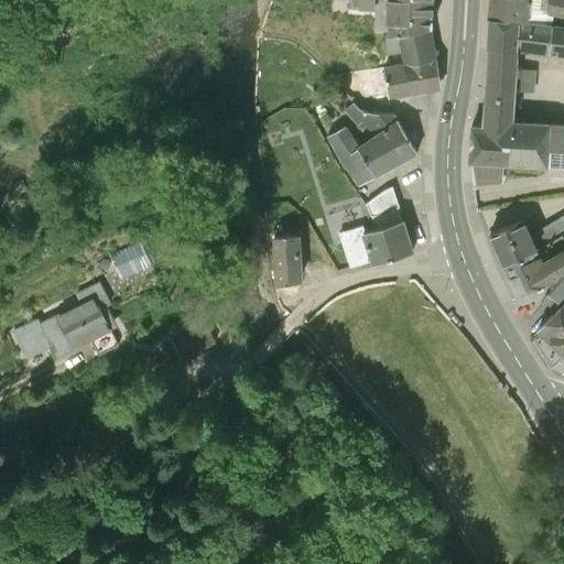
[(375,0),(348,0),(349,9),(359,9),(359,10),(375,10),(375,0)]
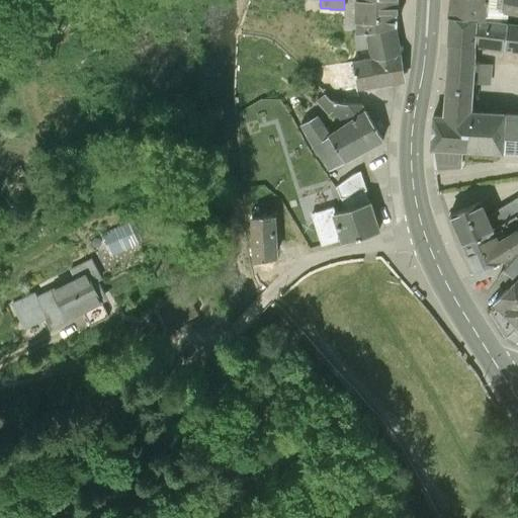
[(354,0),(355,4),(354,20),(356,20),(356,32),(364,30),(396,25),(398,24),(398,0),(354,0)]
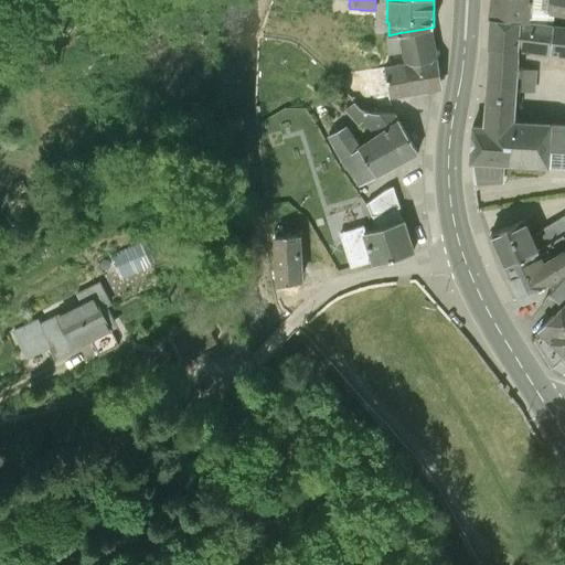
[(491,0),(490,21),(530,24),(531,0),(491,0)]
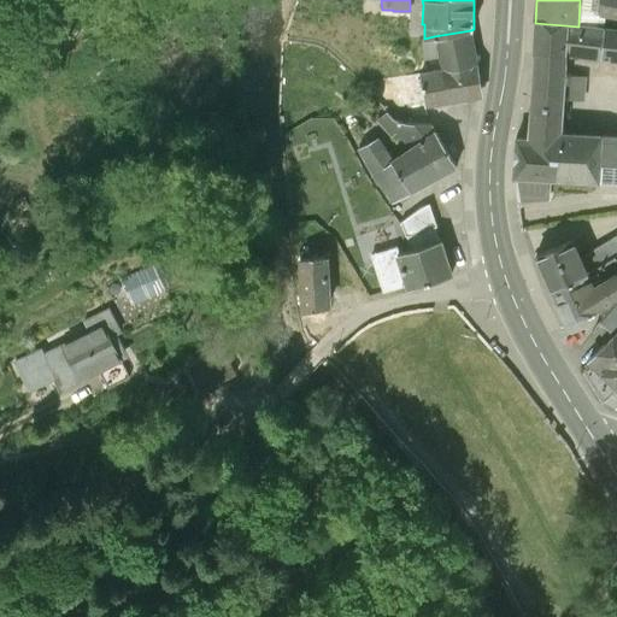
[(580,0),(579,27),(605,29),(606,19),(606,18),(598,17),(600,0),(580,0)]
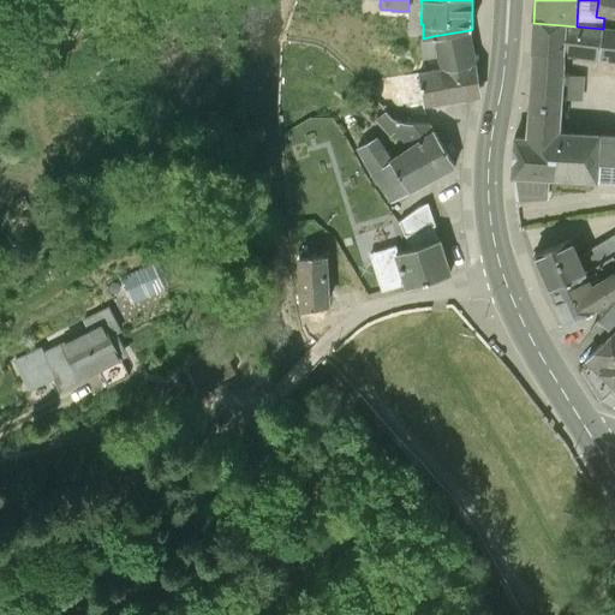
[(614,0),(598,0),(596,17),(604,18),(604,19),(614,21),(614,0)]
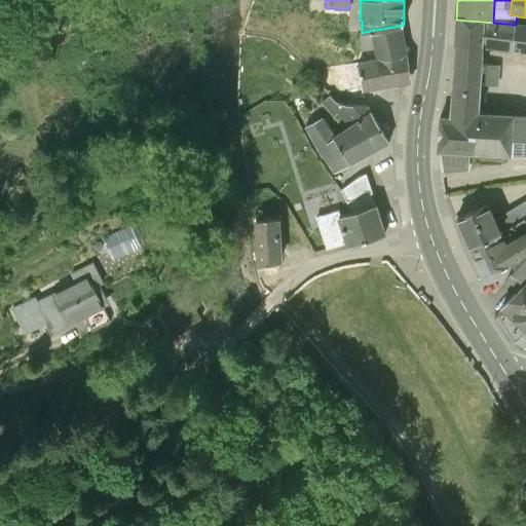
[(493,23),(456,20),(453,48),(484,50),(513,53),(516,25),(493,23)]
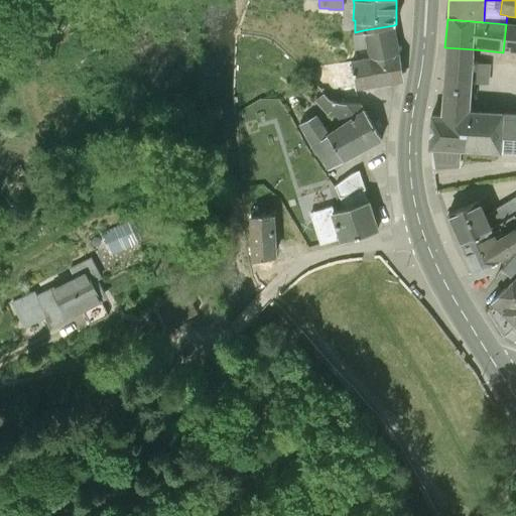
[(515,25),(506,24),(503,52),(515,53),(515,25)]
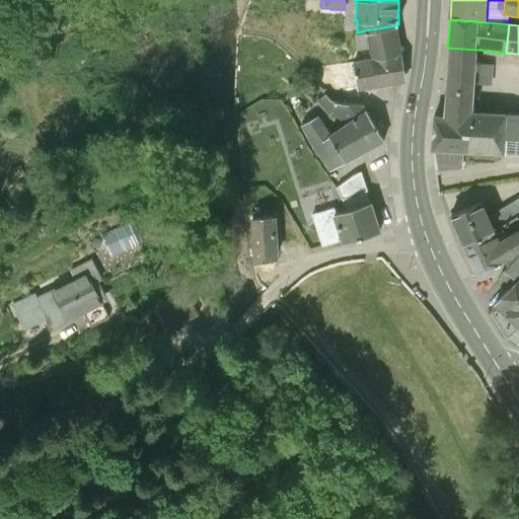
[(368,48),(376,57),(378,58),(401,54),(396,25),(365,30),(357,32),(355,32),(356,51),(368,48)]
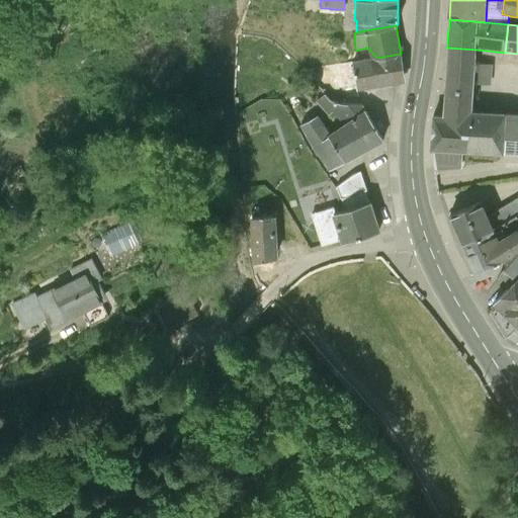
[(477,50),(446,48),(443,110),(473,111),(477,50)]
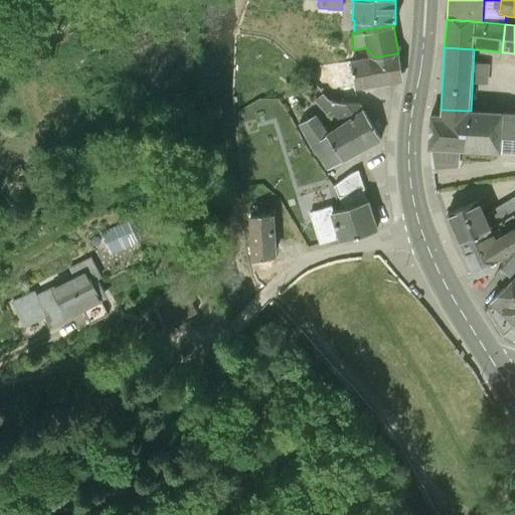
[(354,89),(354,90),(403,79),(398,53),(375,57),(373,56),(350,61),(354,89)]
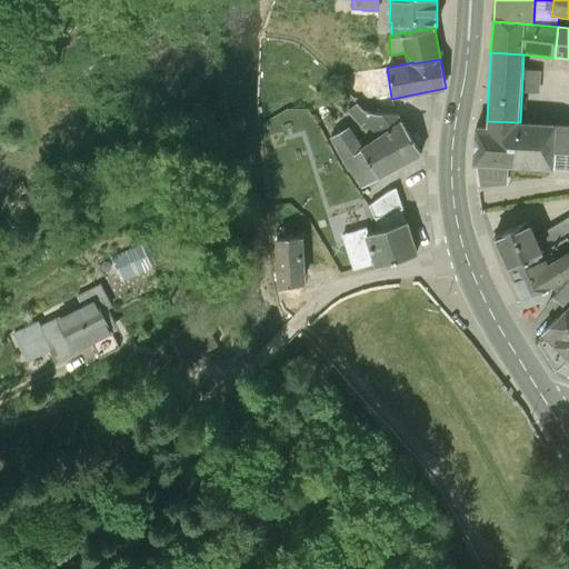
[(347,92),(357,103),(391,98),(387,68),(356,73),(342,76),(347,92)]
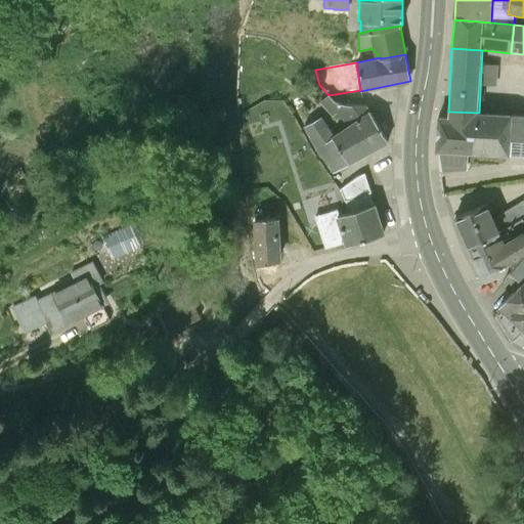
[(337,113),(348,125),(369,113),(364,104),(344,105),(335,102),(329,95),(319,103),(332,117),(337,113)]
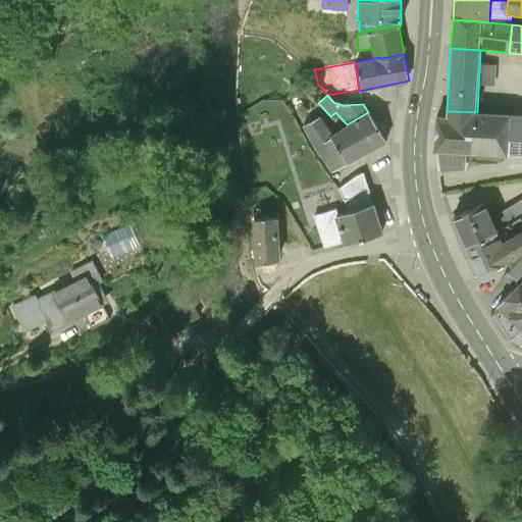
[(447,118),(436,117),(434,150),(506,154),(508,114),(477,112),(447,111),(447,118)]
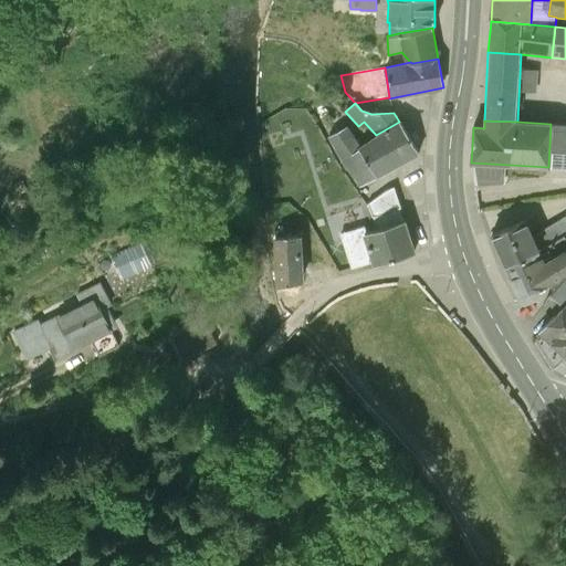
[(360,146),(348,125),(328,138),(360,188),(418,152),(399,122),(376,135),(360,146)]
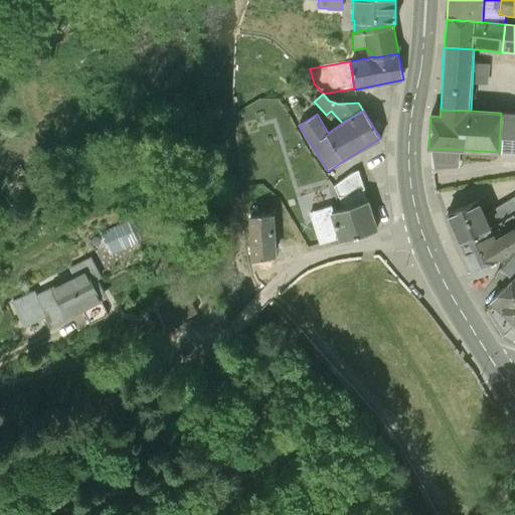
[(514,114),(501,113),(499,152),(514,153),(514,114)]
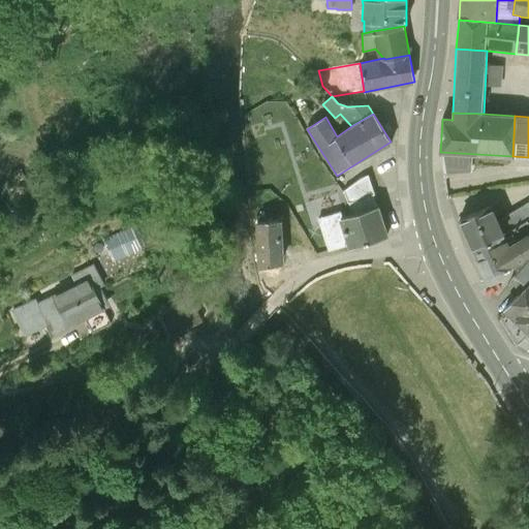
[(252,219),(283,217),(281,191),(250,194),(252,219)]
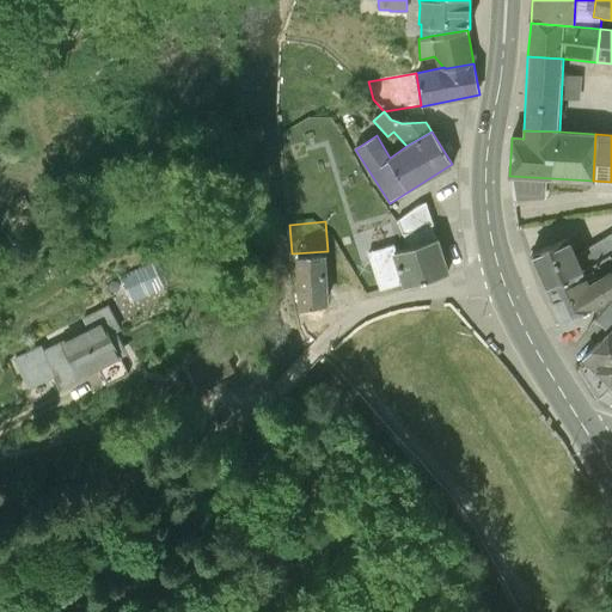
[(611,234),(577,257),(583,273),(611,256),(611,234)]
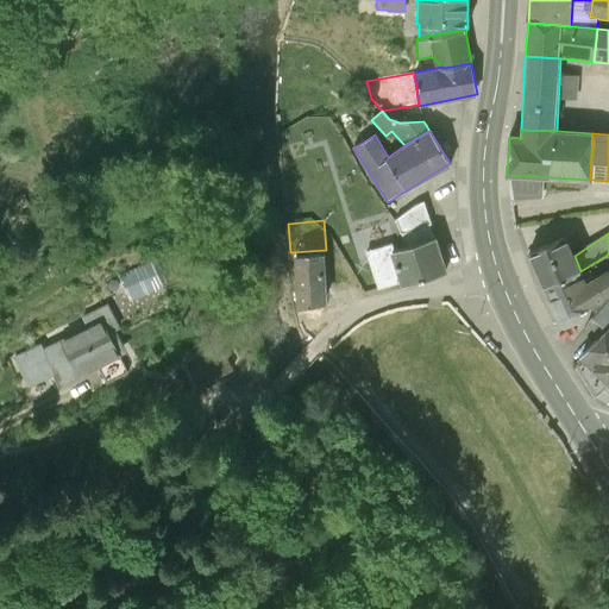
[(435,238),(393,252),(390,244),(364,252),(377,289),(380,288),(381,293),(447,271),(435,238)]
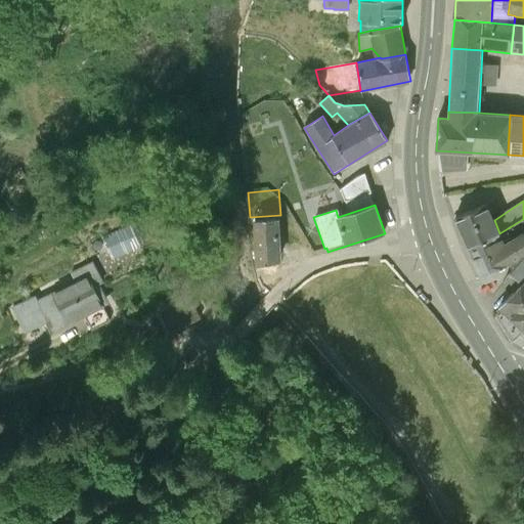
[(487,205),(455,219),(468,248),(482,241),(483,244),(501,236),(499,233),(494,220),(487,205)]
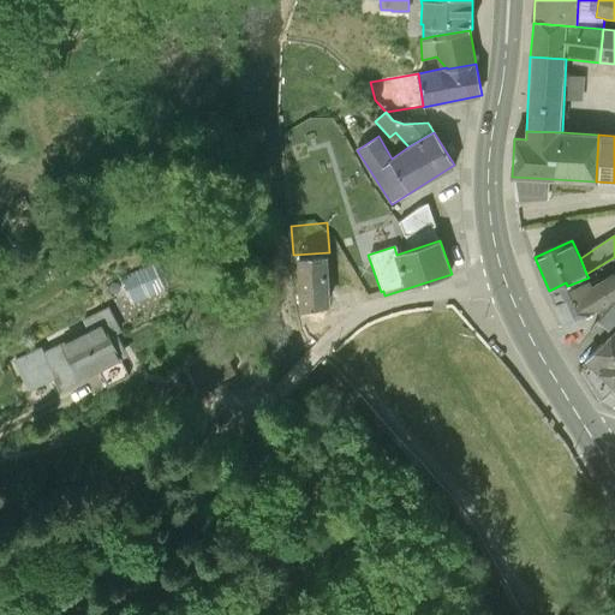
[(326,260),(297,261),(299,315),(329,309),(326,260)]
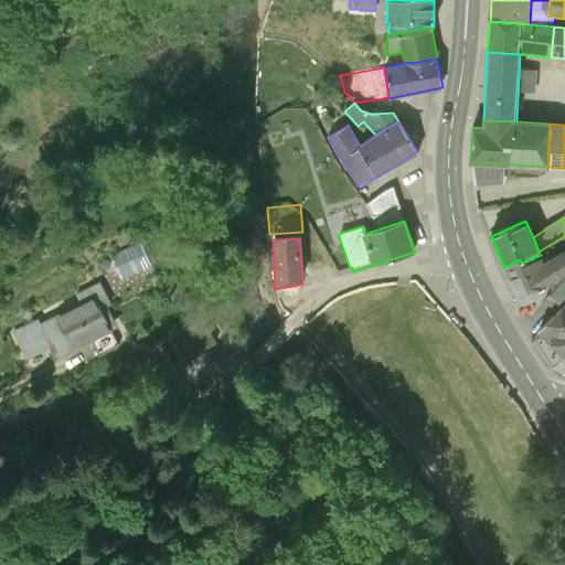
[(520,259),(504,267),(518,301),(520,305),(524,306),(536,301),(539,297),(539,294),(548,287),(554,291),(564,277),(564,247),(543,259),(541,255),(521,263),(520,259)]
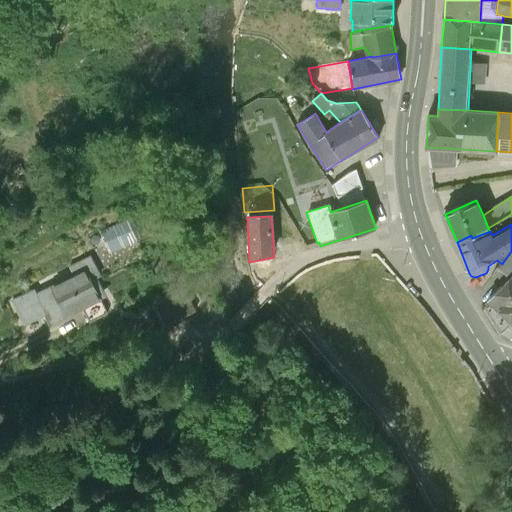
[(511,251),(502,264),(499,267),(509,276),(511,272),(511,251)]
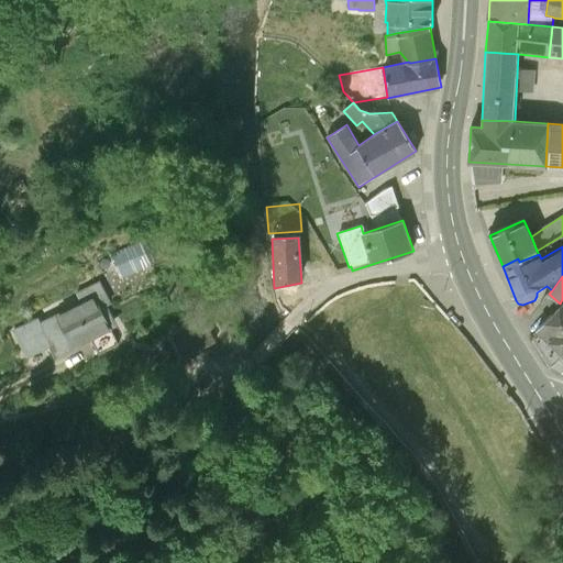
[(112,299),(100,279),(77,293),(81,300),(15,335),(28,357),(48,346),(54,356),(91,335),(100,350),(117,341),(110,330),(120,324),(108,304),(112,299)]
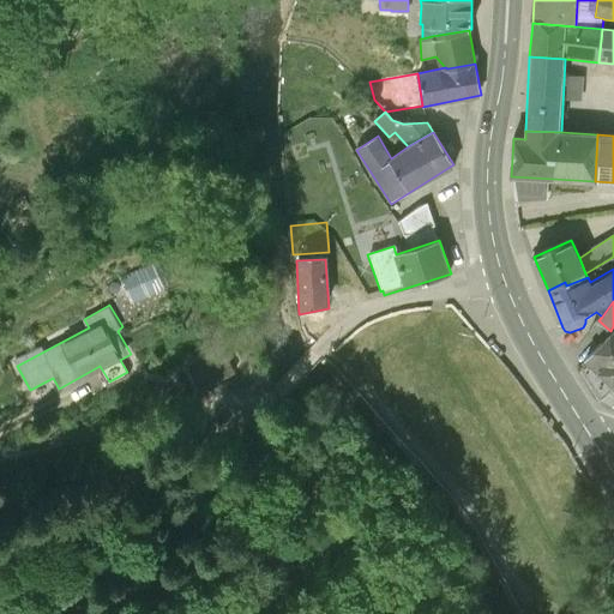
[(613,326),(611,331),(584,361),(613,386),(613,326)]
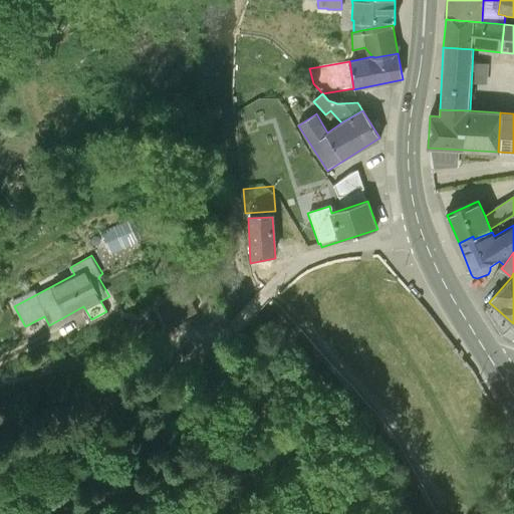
[(185,294),(155,309),(166,330),(196,315),(185,294)]
